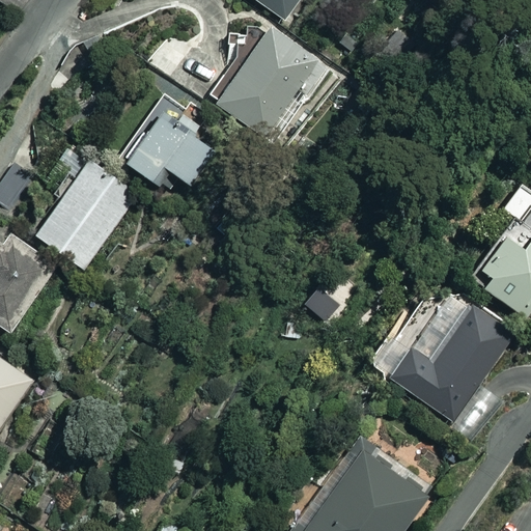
[(258,0),(282,17),(294,0),(258,0)]
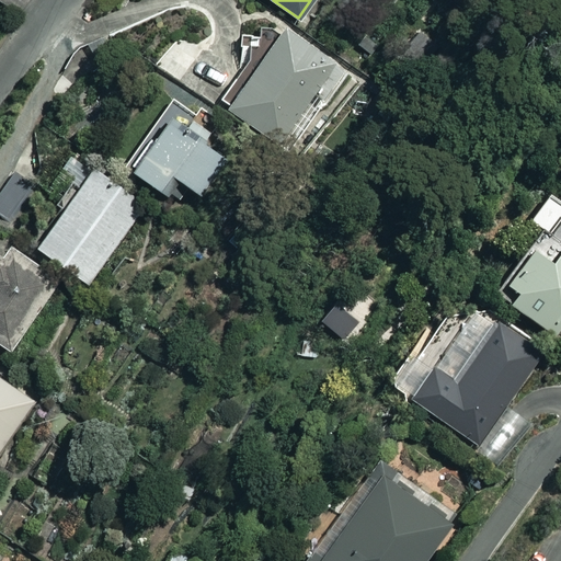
[(347,70),(277,19),(218,99),(288,150),(347,70)]
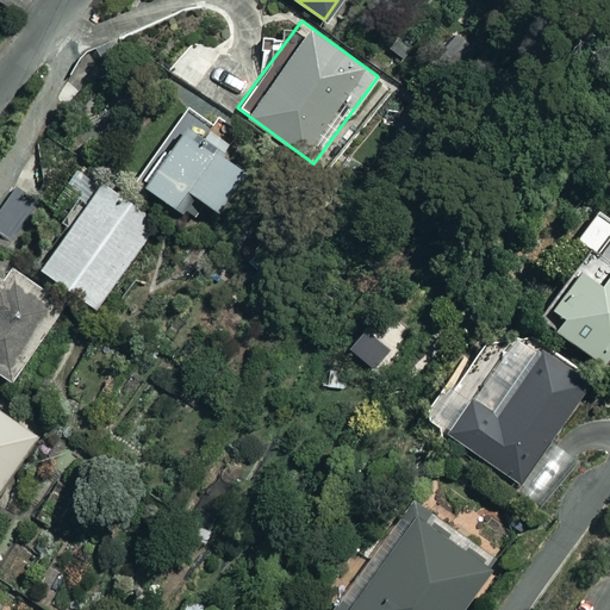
[(215,207),(247,165),(226,149),(230,144),(205,125),(201,131),(185,118),(141,178),(190,215),(201,198),(215,207)]
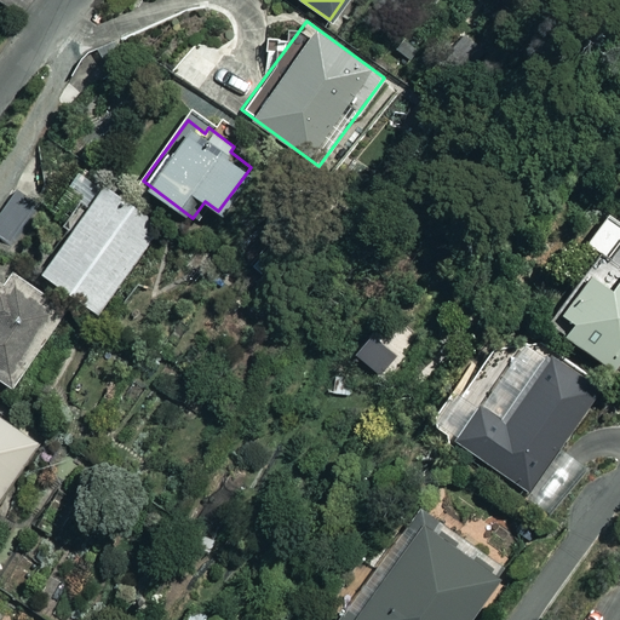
[(162,227),(102,182),(38,268),(98,314),(162,227)]
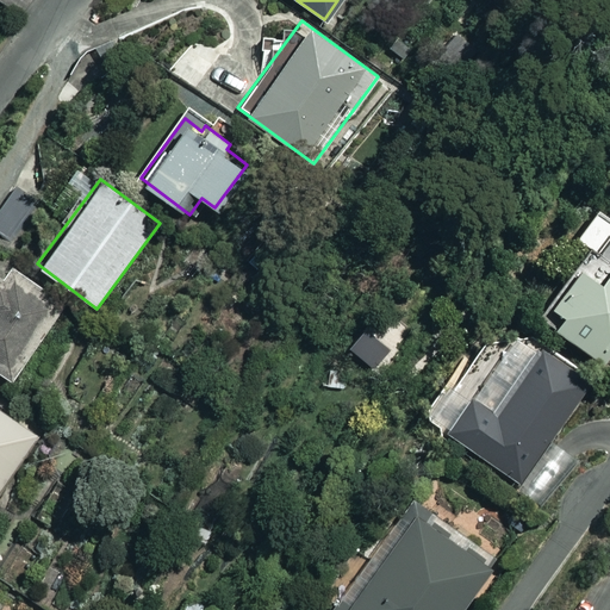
[(36,199),(16,186),(0,210),(0,232),(8,240),(36,199)]
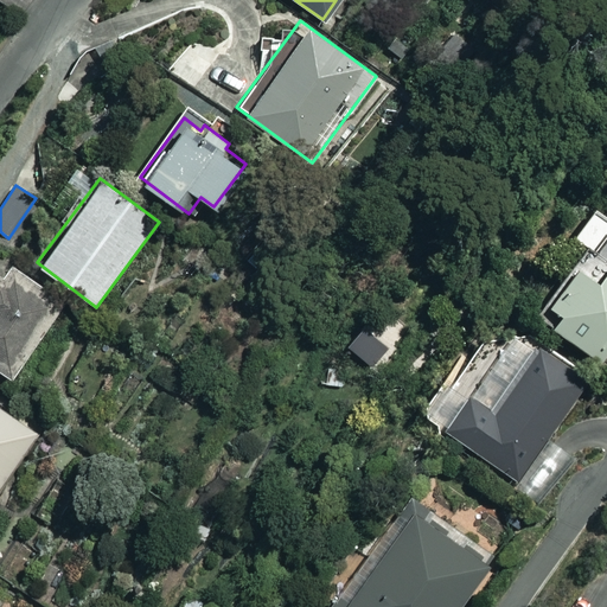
[(606,224),(589,248),(583,244),(543,299),(558,311),(550,323),(605,363),(606,358),(606,224)]
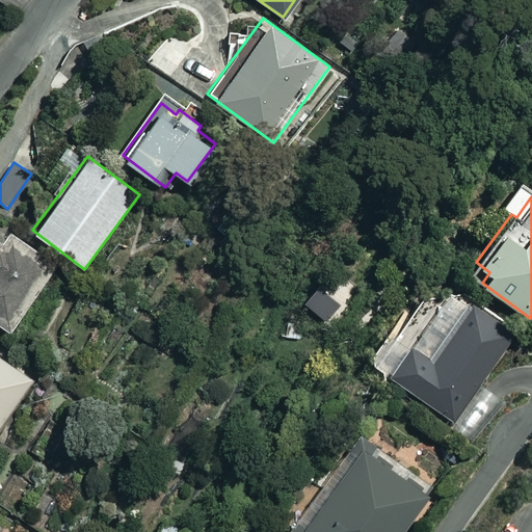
[(57,264),(0,224),(0,321),(12,330),(57,264)]
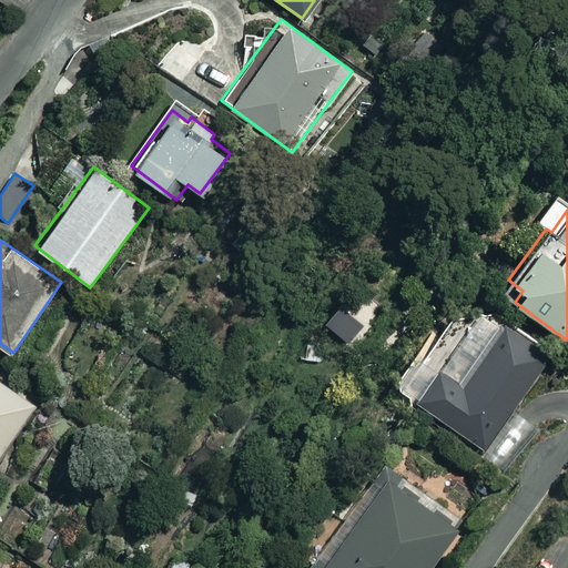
[(499,330),(475,310),(452,316),(397,385),(503,468),(535,427),(509,407),(549,357),(505,323),(499,330)]
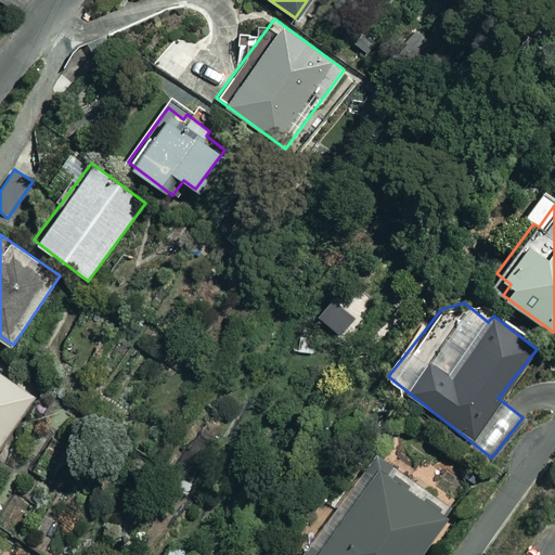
[(0,464),(2,466),(20,440),(12,435),(38,399),(0,372),(0,464)]
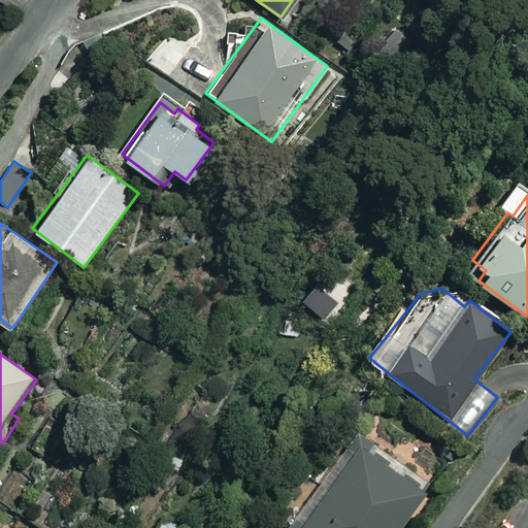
[(397,527),(426,490),(355,437),(288,527),(397,527)]
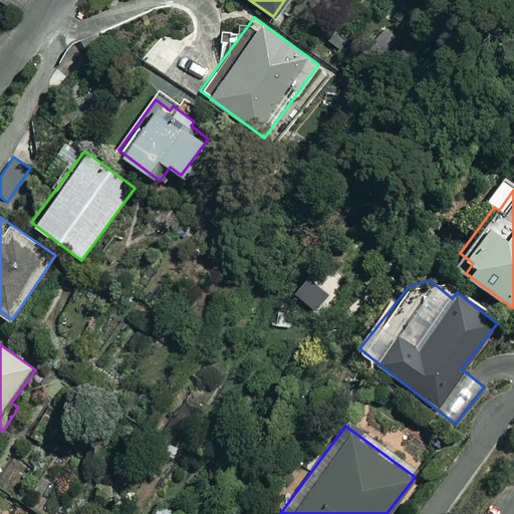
All buildings are outlined.
